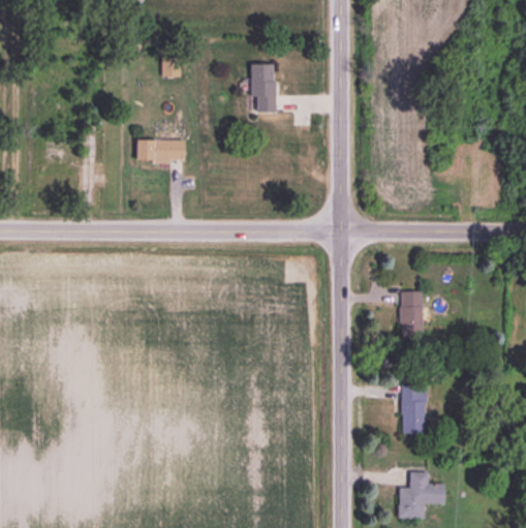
[(180,75),(180,59),(171,59),(171,62),(163,62),(163,75),(180,75)]
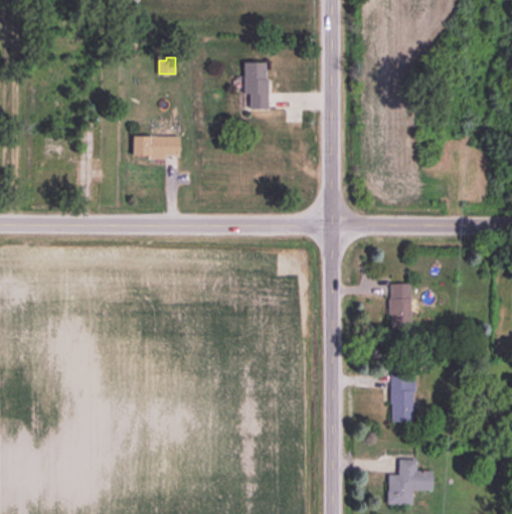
[(269,109),(269,62),(245,62),(245,109),(269,109)]
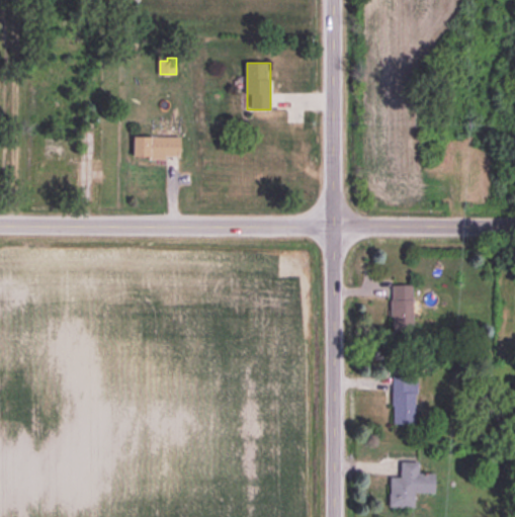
[(134,158),(182,158),(182,138),(134,138),(134,158)]
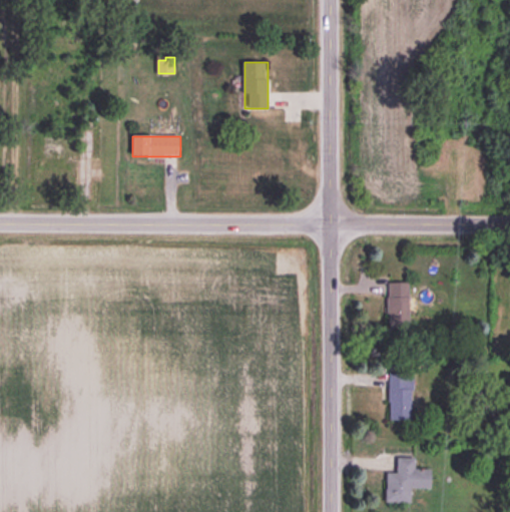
[(389,282),(389,328),(411,328),(411,282),(389,282)]
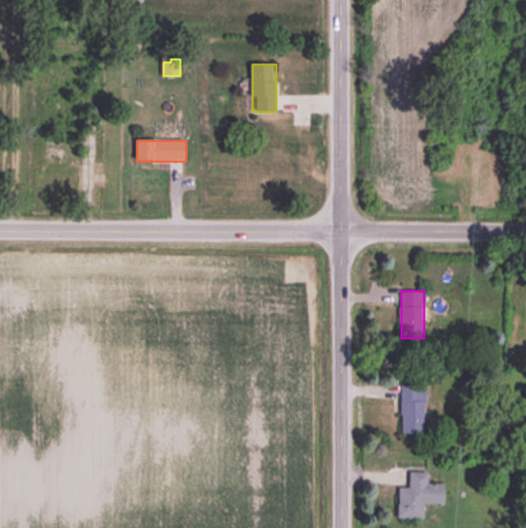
[(427,385),(402,384),(402,433),(427,433),(427,385)]
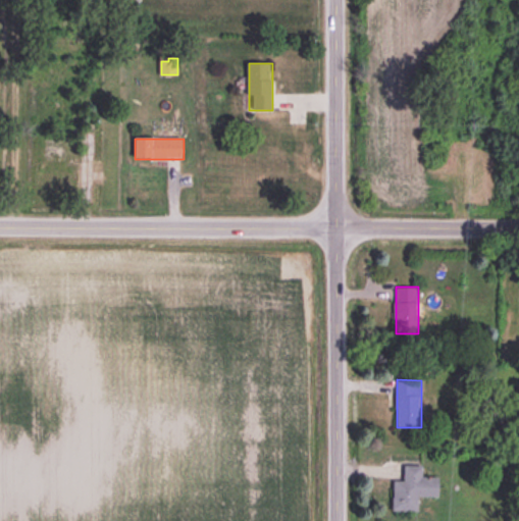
[(394,511),(419,512),(419,498),(438,498),(439,477),(422,477),(423,466),(405,465),(405,481),(394,480),(394,511)]
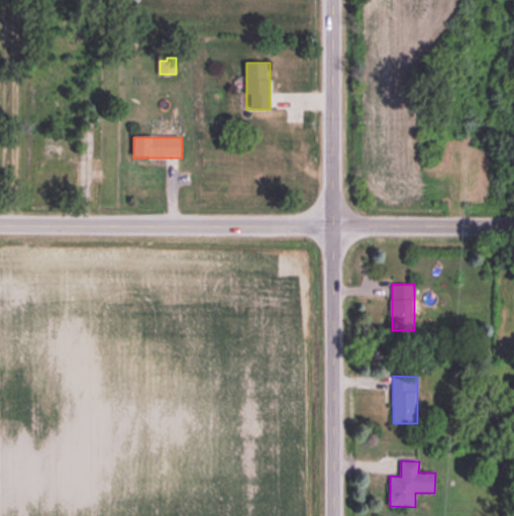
All buildings are outlined.
